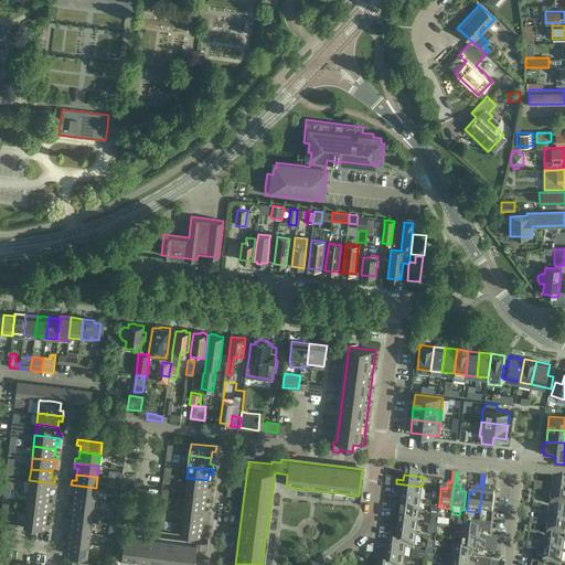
[(484,476),(479,512),(492,514),(494,494),(489,494),(489,488),(486,487),(487,476),(484,476)]
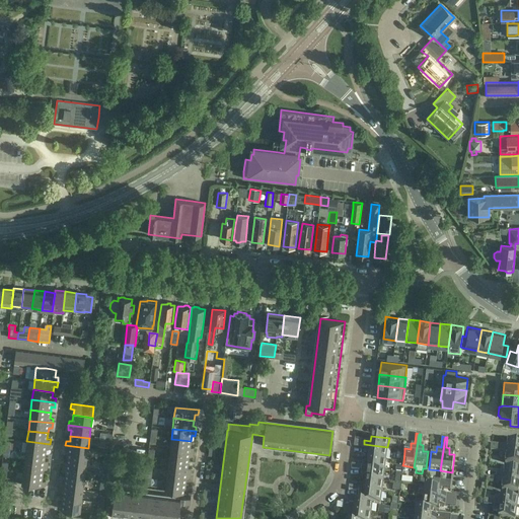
[(191,447),(191,441),(171,439),(170,449),(193,451),(194,447),(191,447)]
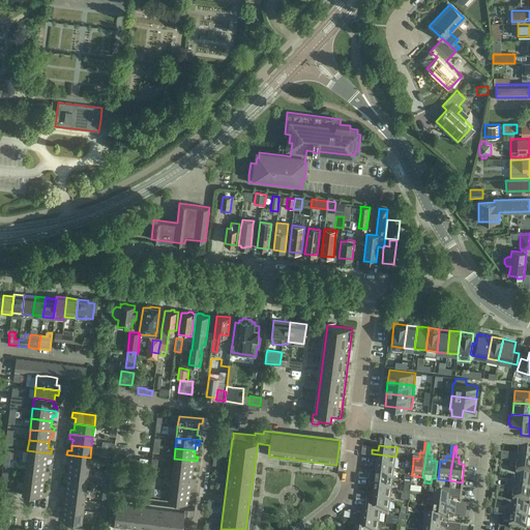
[(27,457),(26,462),(46,464),(47,458),(50,459),(51,453),(27,450),(15,449),(15,455),(27,457)]
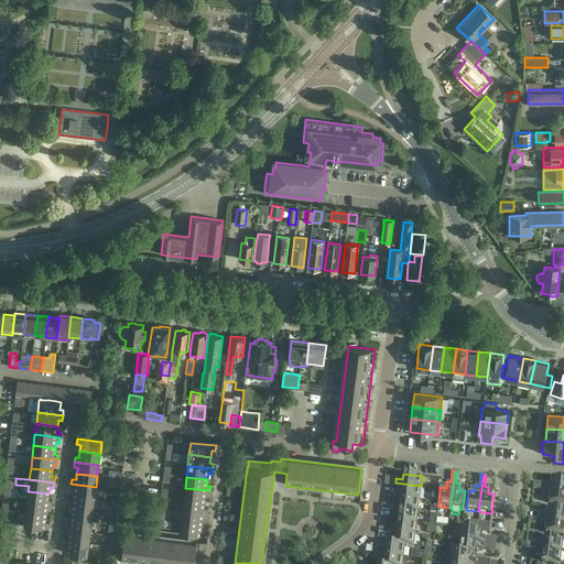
[(543,490),(563,492),(563,479),(551,478),(551,485),(533,483),(532,489),(543,490)]
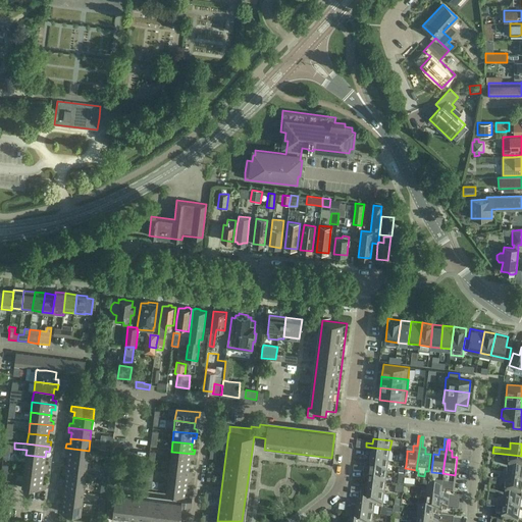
[(364,447),(356,446),(356,450),(365,451),(365,455),(371,456),(370,460),(388,463),(389,450),(366,447),(364,447)]
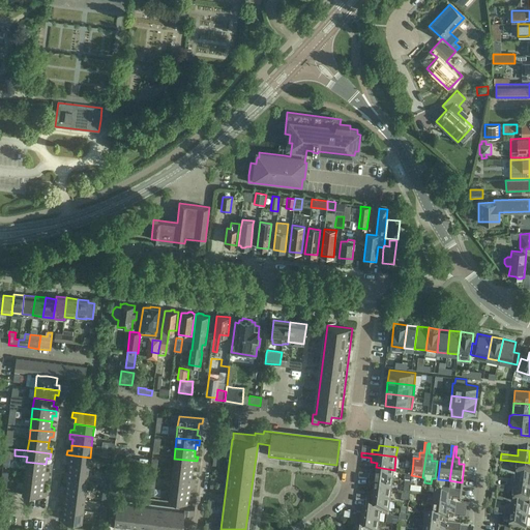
[(89,468),(90,458),(66,454),(66,460),(69,460),(69,466),(89,468)]
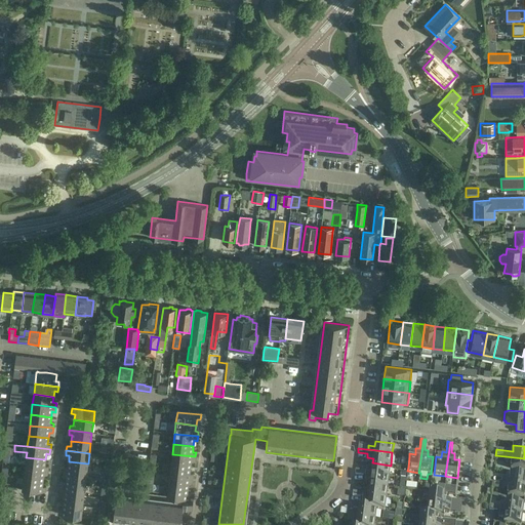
[(195,461),(195,456),(172,454),(170,465),(191,467),(192,461),(195,461)]
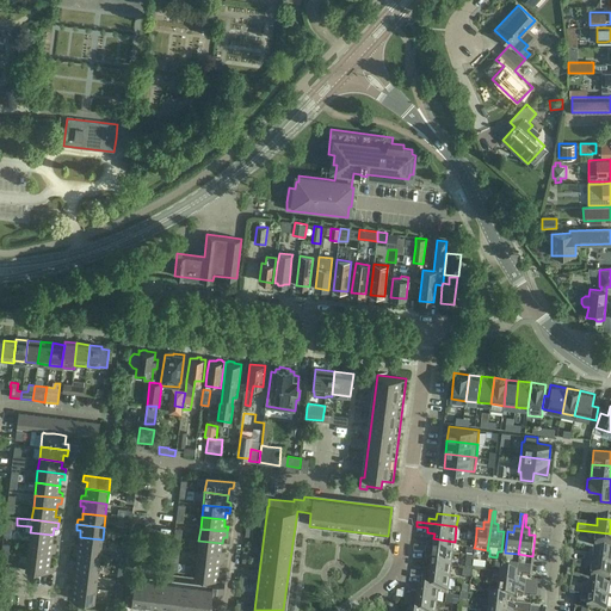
[(610,547),(610,534),(588,531),(587,538),(594,538),(594,545),(610,547)]
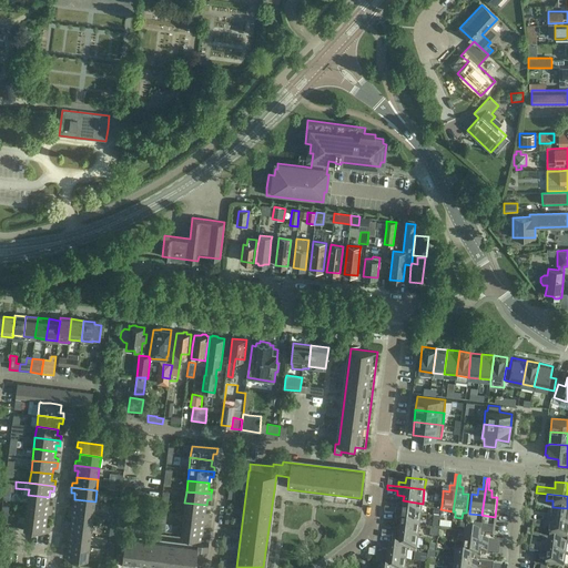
[(49,504),(49,497),(28,495),(27,506),(52,509),(52,504),(49,504)]
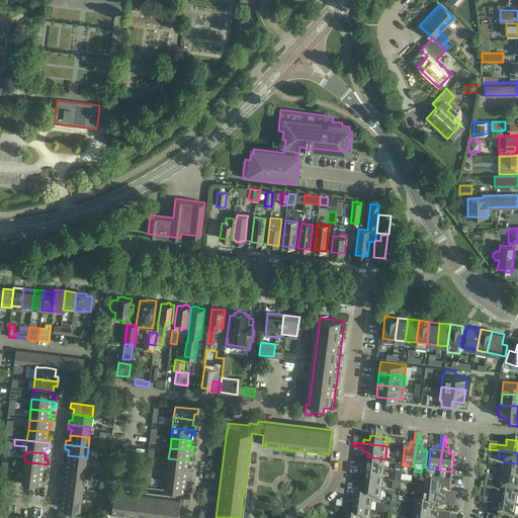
[(85,468),(87,457),(68,455),(67,461),(63,460),(63,465),(85,468)]
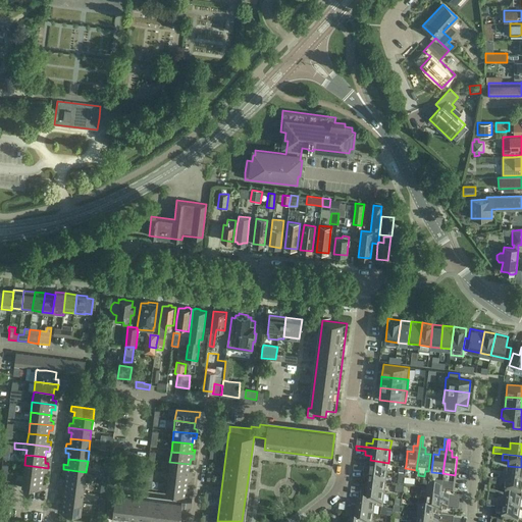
[(386,474),(388,463),(370,460),(370,465),(364,464),(363,468),(354,467),(353,469),(386,474)]
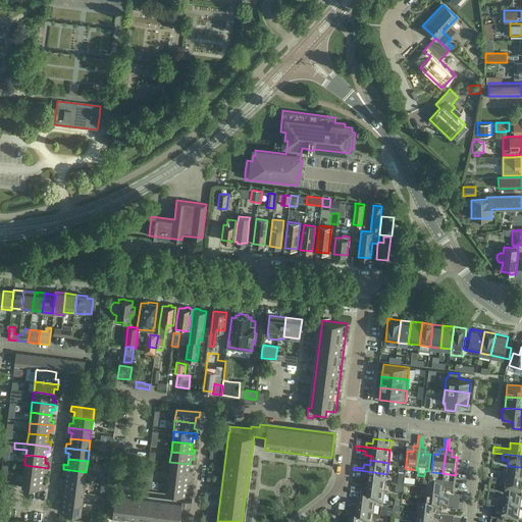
[(189,470),(190,464),(169,462),(168,472),(192,475),(192,470),(189,470)]
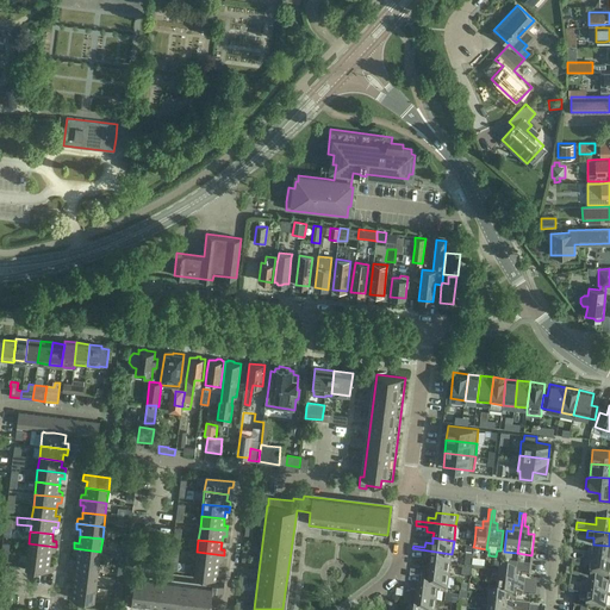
[(55,552),(56,547),(29,543),(27,555),(50,558),(51,551),(55,552)]
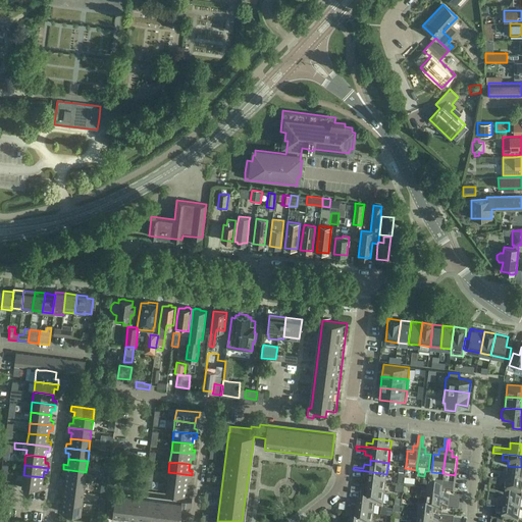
[(85,482),(86,472),(63,469),(62,474),(66,474),(65,480),(85,482)]
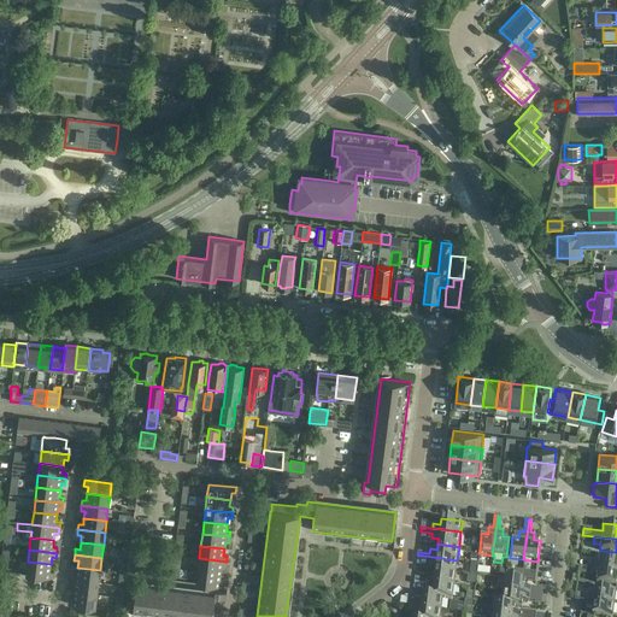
[(456,573),(457,560),(417,554),(417,558),(429,559),(428,564),(435,564),(434,570),(456,573)]
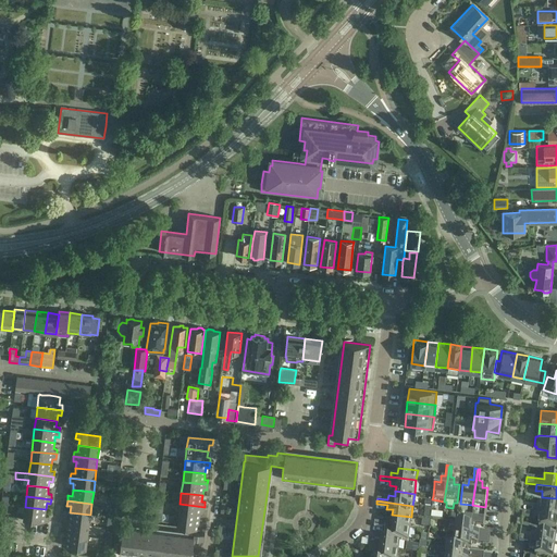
[(533,512),(556,515),(556,503),(541,502),(540,507),(533,506),(533,512)]
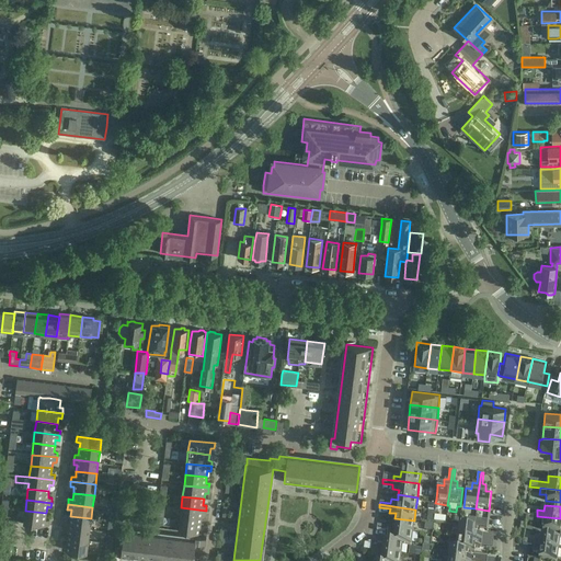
[(205,515),(206,511),(181,507),(180,518),(201,521),(202,515),(205,515)]
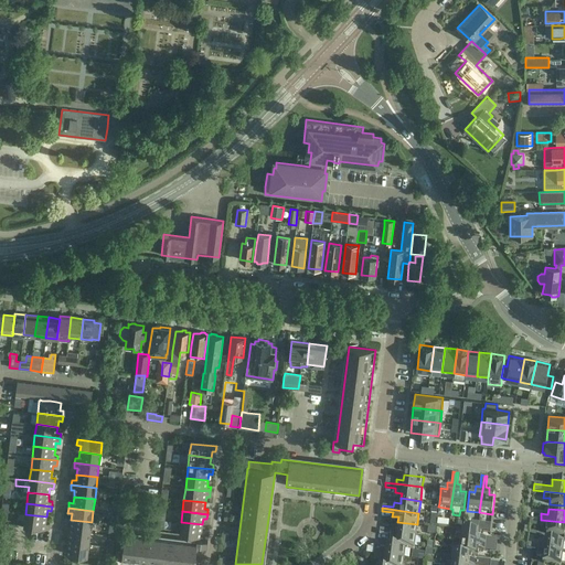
[(45,523),(46,516),(25,514),(23,526),(49,529),(50,523),(45,523)]
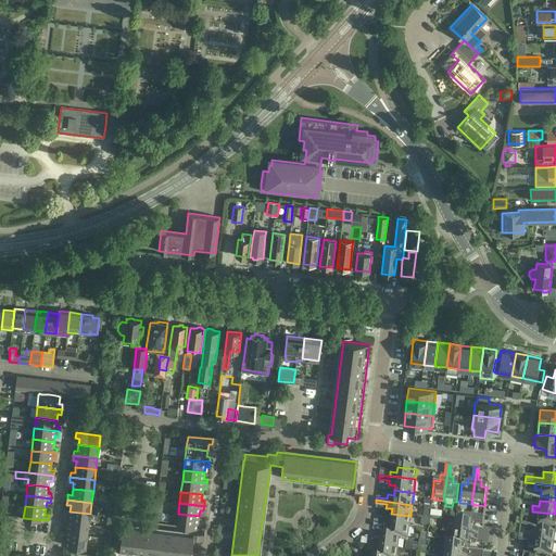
[(555,523),(555,514),(532,512),(521,510),(520,517),(531,519),(538,519),(536,525),(555,527),(555,523)]
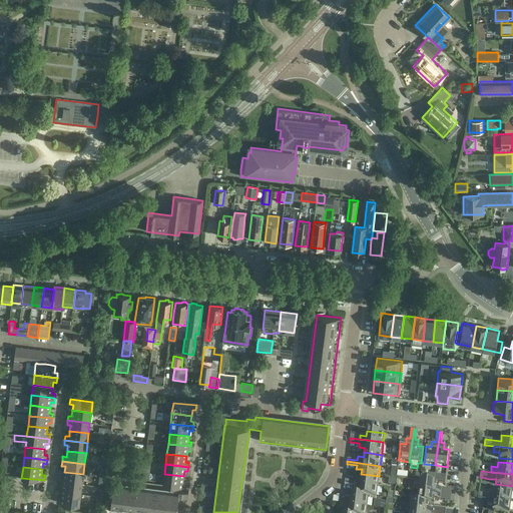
[(82,484),(83,474),(64,472),(63,477),(60,477),(59,481),(82,484)]
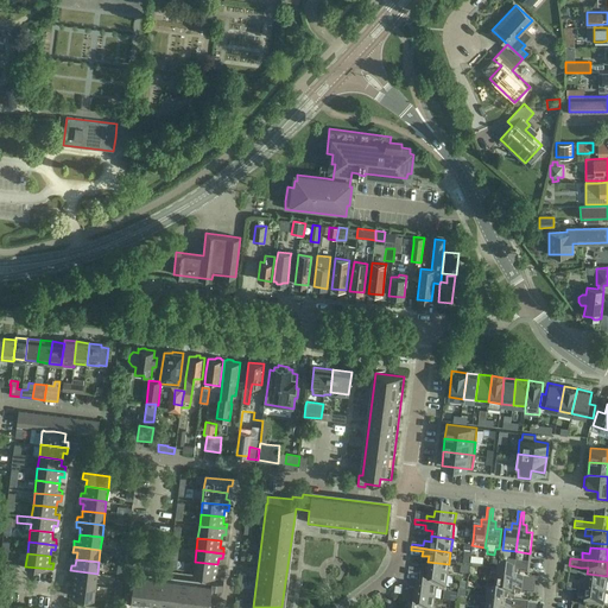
[(217,571),(217,564),(195,562),(194,575),(220,577),(221,572),(217,571)]
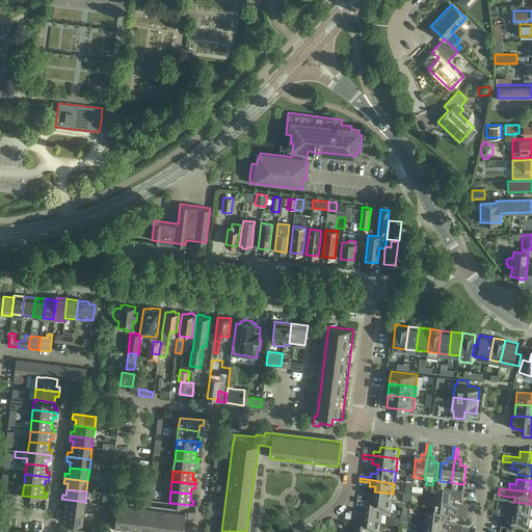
[(392,505),(393,494),(374,491),(374,497),(368,496),(368,500),(357,498),(357,501),(392,505)]
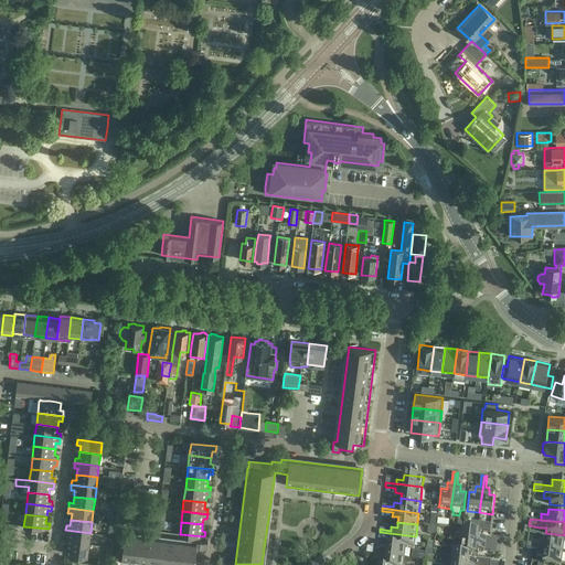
[(460,541),(486,544),(487,537),(480,537),(480,531),(461,529),(460,541)]
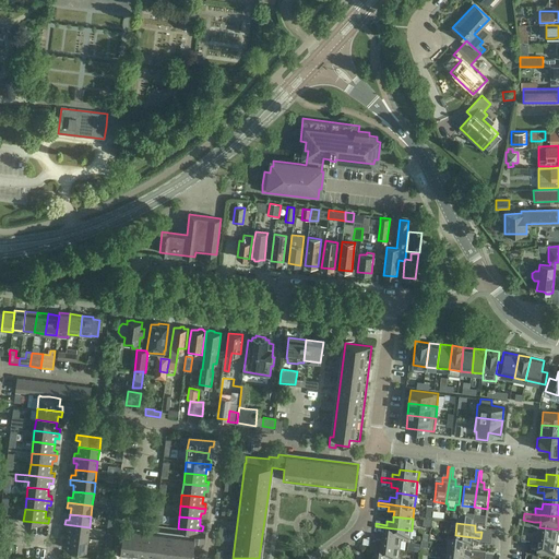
[(87,538),(90,527),(64,524),(64,530),(68,530),(67,536),(87,538)]
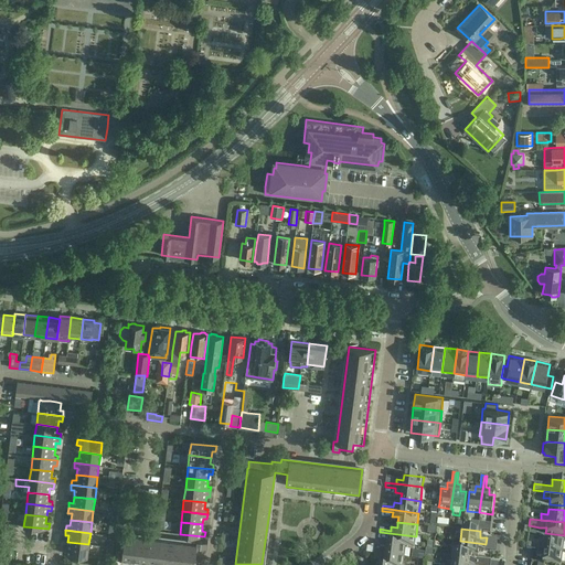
[(414,548),(416,536),(380,532),(379,534),(390,535),(388,540),(395,541),(395,545),(406,546),(406,547),(414,548)]
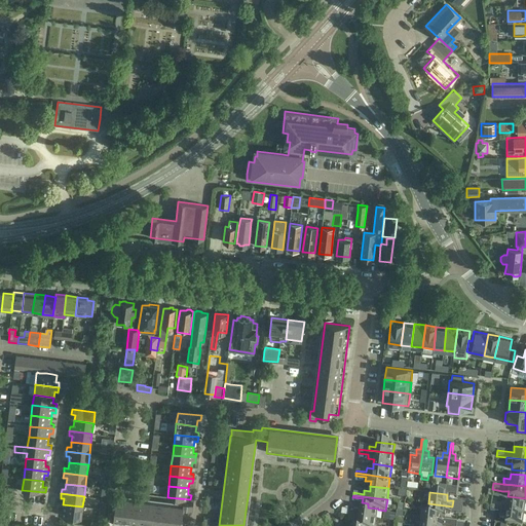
[(183,506),(116,497),(114,514),(108,513),(107,521),(113,521),(113,522),(149,525),(181,525),(182,521),(188,522),(189,510),(192,511),(193,503),(183,502),(183,506)]
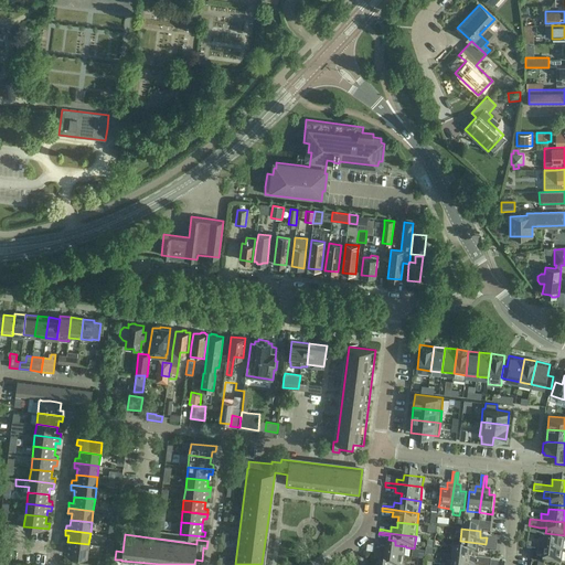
[(536,550),(563,553),(564,541),(545,539),(544,544),(537,543),(537,544),(526,543),(526,548),(536,550)]
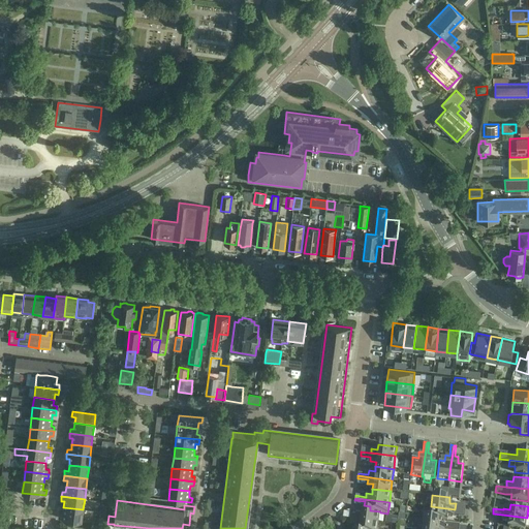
[(454,516),(455,509),(431,506),(430,518),(424,517),(424,518),(441,520),(447,521),(447,516),(454,516)]
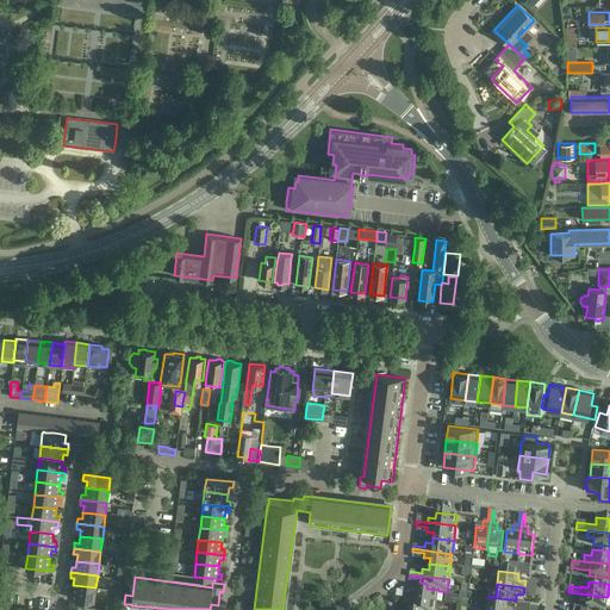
[(94,601),(95,587),(73,585),(73,592),(68,591),(68,597),(94,601)]
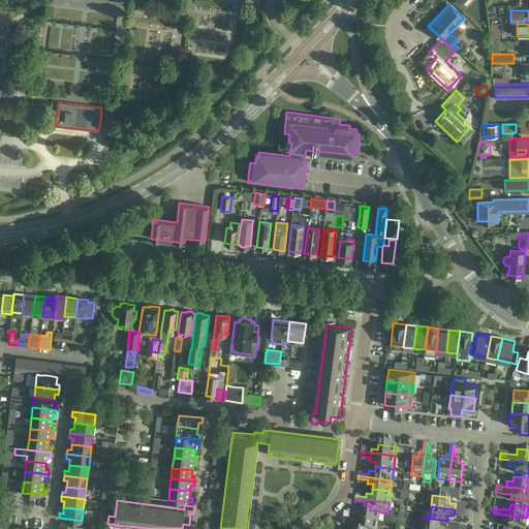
[(380,511),(370,510),(362,509),(361,515),(354,514),(354,516),(349,515),(349,520),(378,523),(380,512),(380,511)]
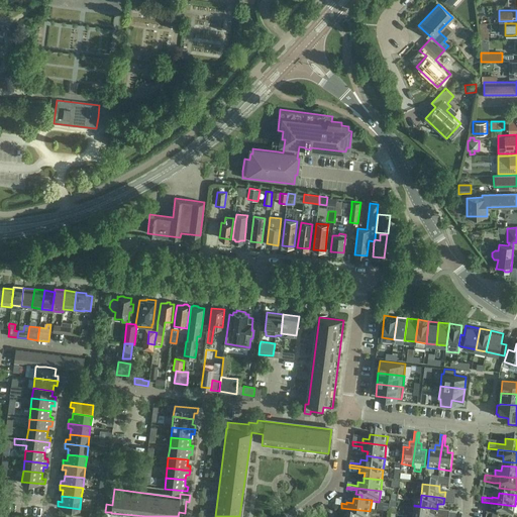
[(511,516),(513,516),(515,506),(491,503),(491,509),(497,510),(496,515),(511,516)]
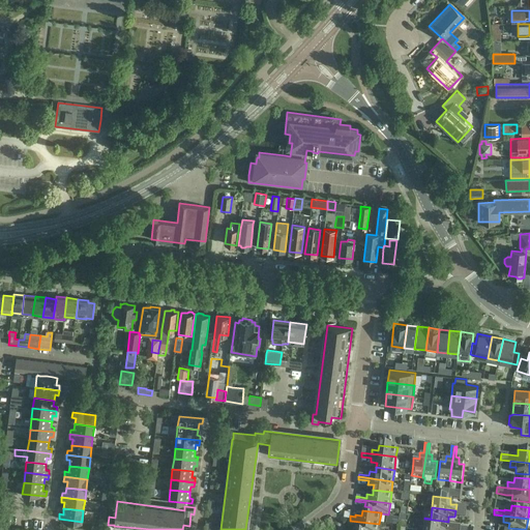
[(420,523),(420,527),(421,529),(423,529),(429,529),(457,529),(458,527),(441,525),(442,521),(424,519),(424,521),(422,521),(420,523)]
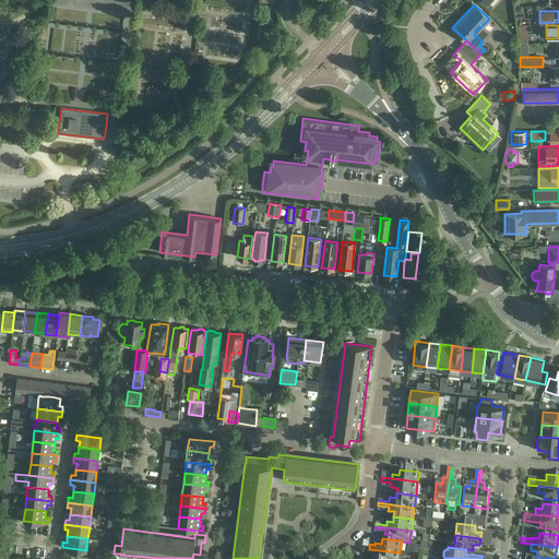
[(399,558),(400,552),(369,549),(368,554),(373,555),(373,557),(380,557),(379,558),(399,558)]
